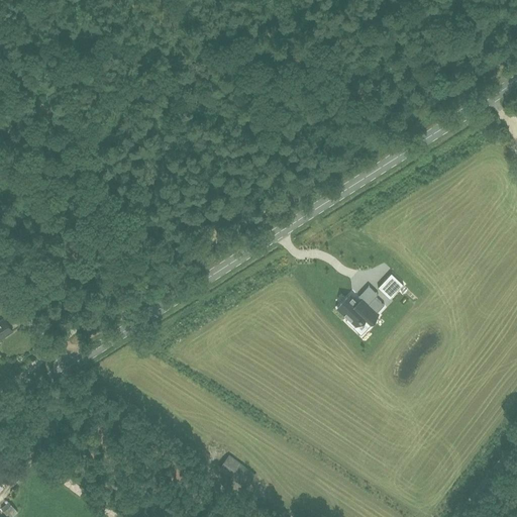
[(378,268),(388,259),(383,253),(373,263),(378,268)]
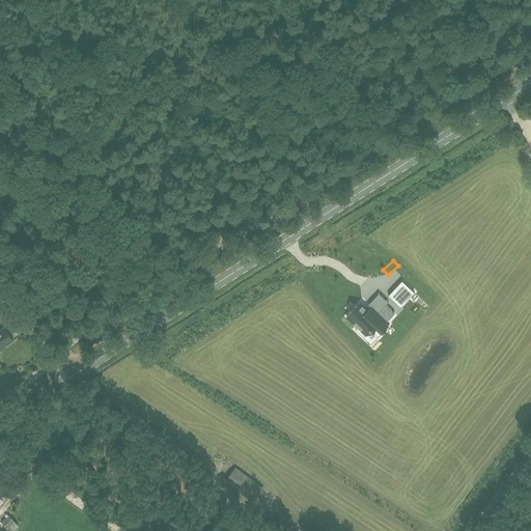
[(401,280),(388,295),(400,307),(414,292),(401,280)]
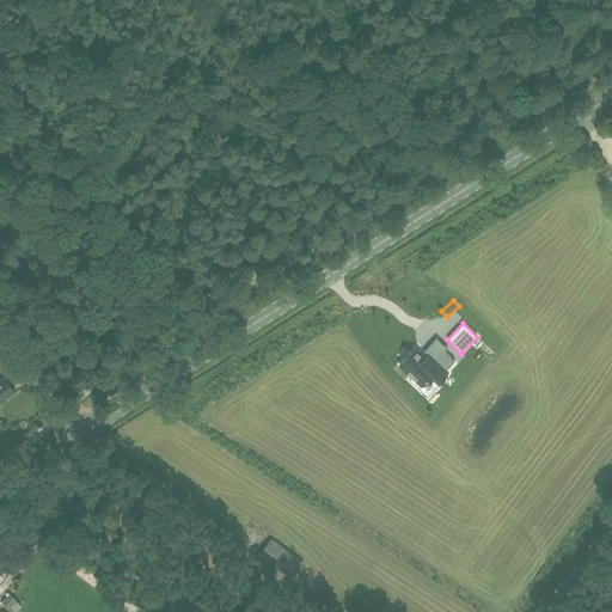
[(403,361),(399,365),(411,377),(409,379),(418,389),(428,378),(435,385),(439,380),(447,372),(446,371),(454,361),(445,352),(444,350),(435,360),(429,354),(428,355),(424,359),(414,349),(411,353),(403,361)]
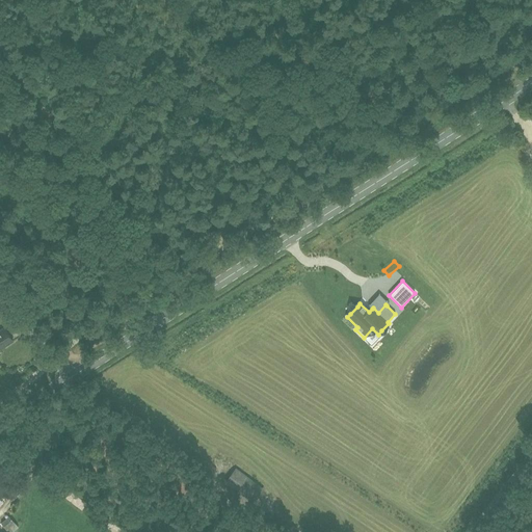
[(6,318),(0,321),(0,349),(19,338),(6,318)]
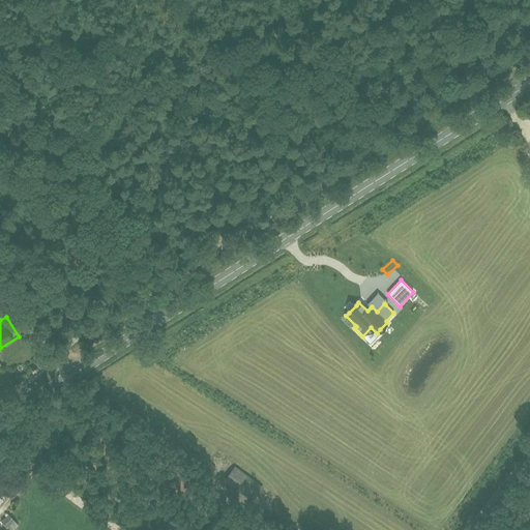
[(253,501),(262,488),(235,467),(225,480),(253,501)]
